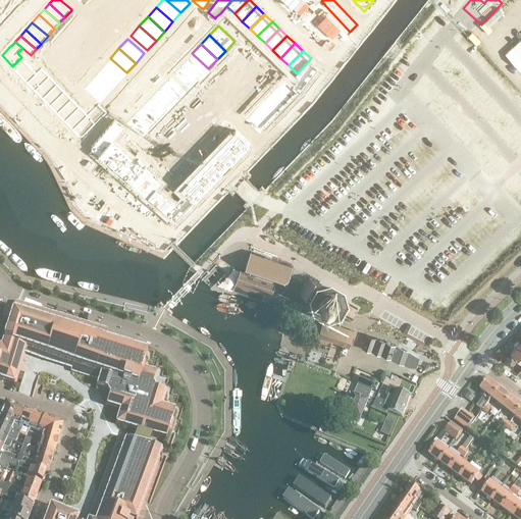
[(192,53),(184,62),(199,78),(208,68),(192,53)]
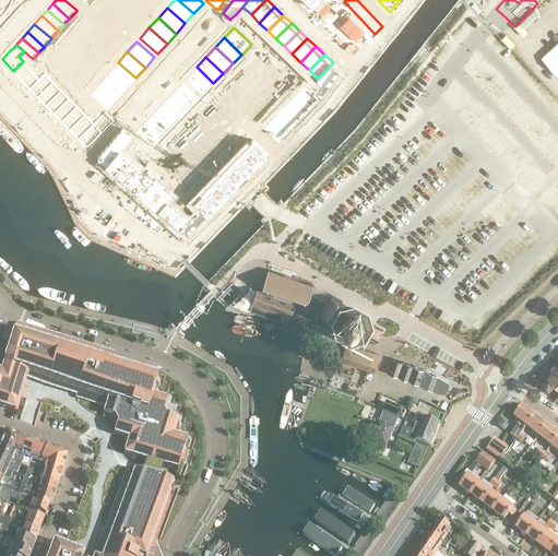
[(23,61),(13,71),(30,87),(39,78),(23,61)]
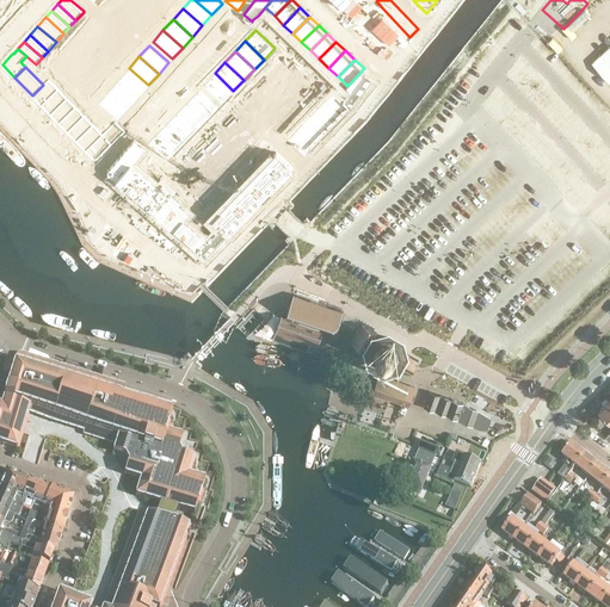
[(129,68),(119,79),(139,95),(148,85),(129,68)]
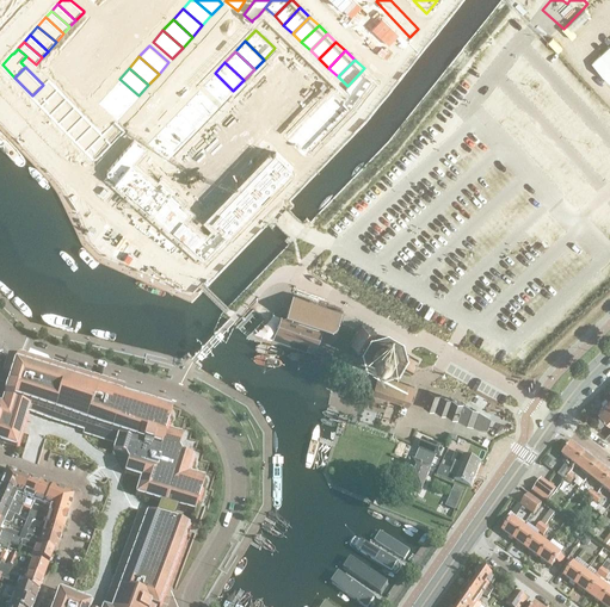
[(351,90),(344,99),(351,106),(373,79),(374,79),(374,78),(364,68),(347,86),(351,90)]
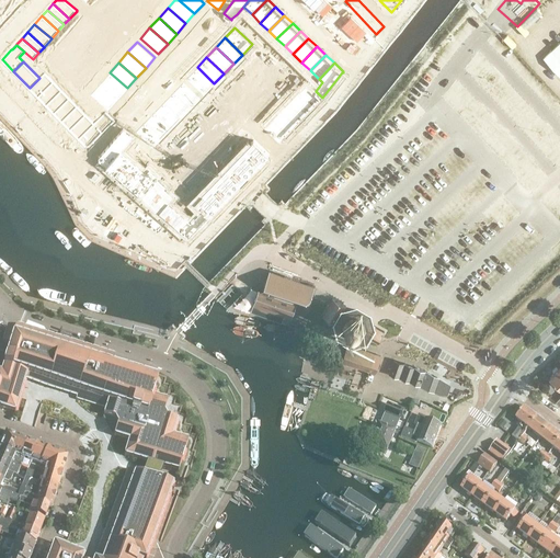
[(197,67),(187,77),(204,94),(214,83),(197,67)]
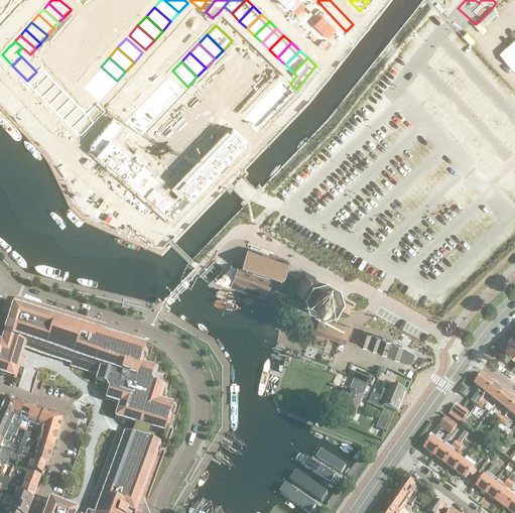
[(36,72),(27,81),(34,89),(49,75),(41,67),(36,72)]
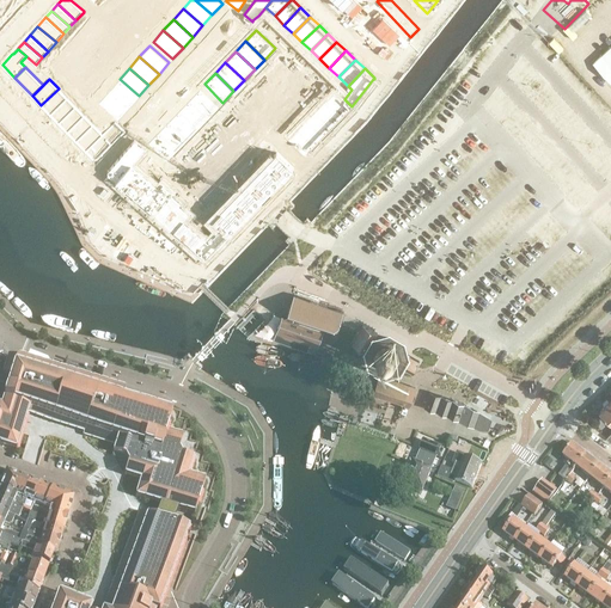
[(120,79),(109,90),(129,108),(139,96),(120,79)]
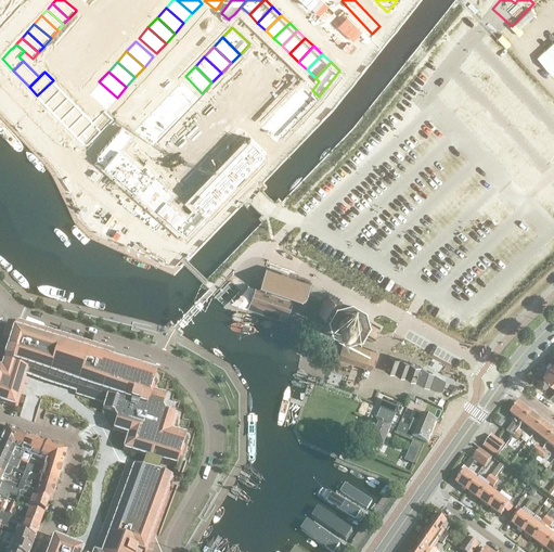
[(182,79),(172,90),(190,106),(200,95),(182,79)]
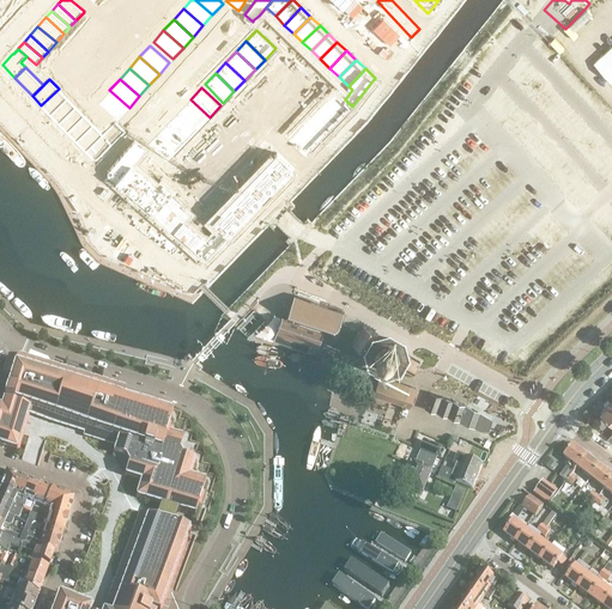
[(59,89),(41,105),(50,115),(68,98),(59,89)]
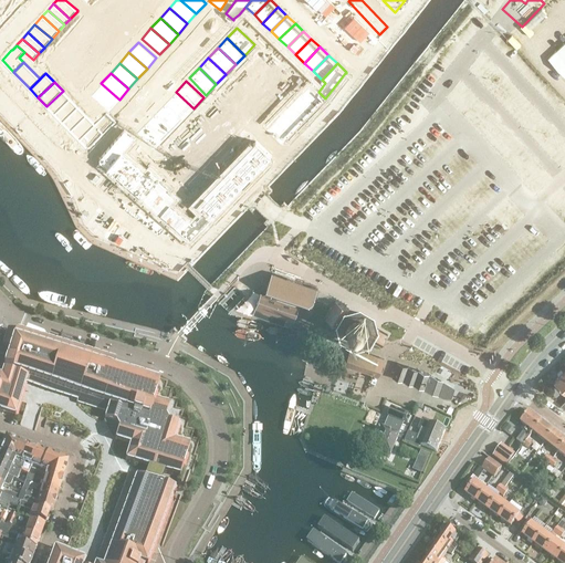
[(101,83),(92,94),(110,110),(119,100),(101,83)]
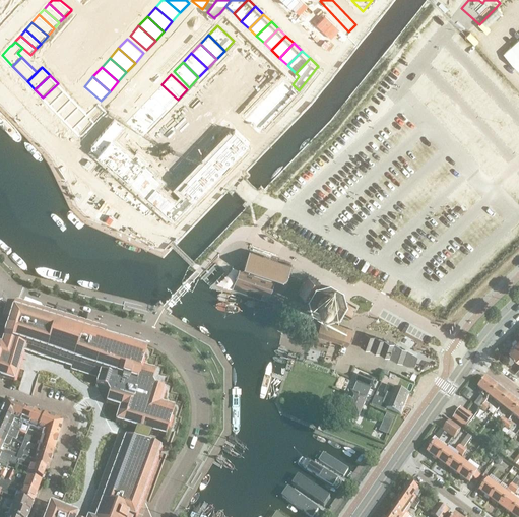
[(283,77),(275,85),(290,100),(299,91),(299,90),(293,84),(288,80),(283,76),(283,77)]
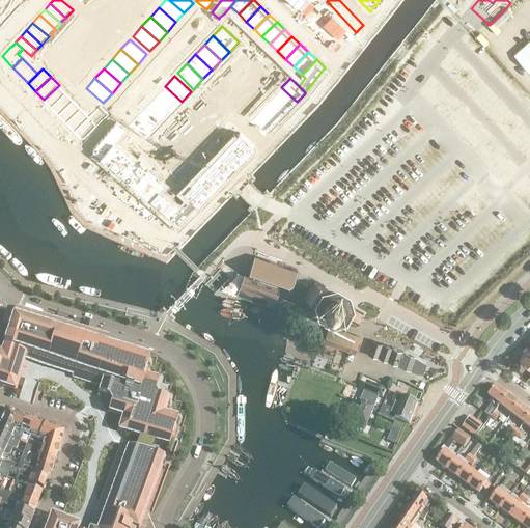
[(59,85),(44,100),(51,107),(66,92),(59,85)]
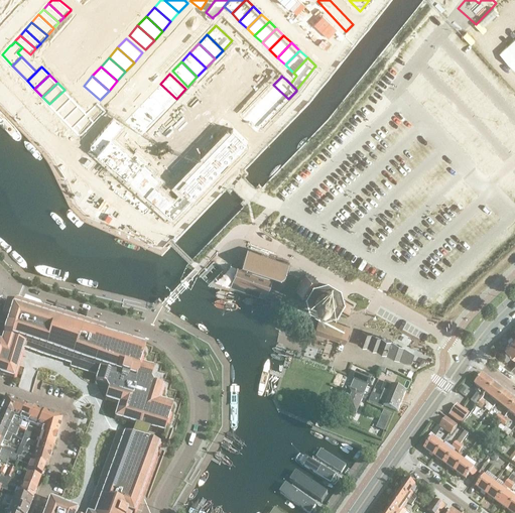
[(160,84),(151,92),(167,108),(176,99),(160,84)]
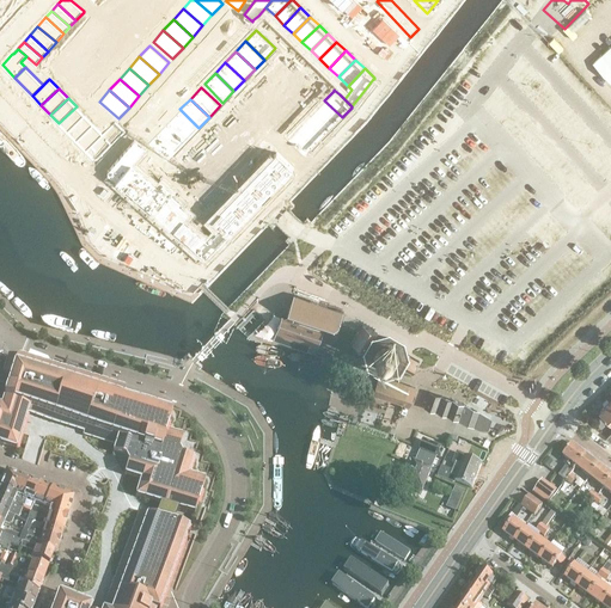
[(324,100),(315,110),(333,127),(342,117),(324,100)]
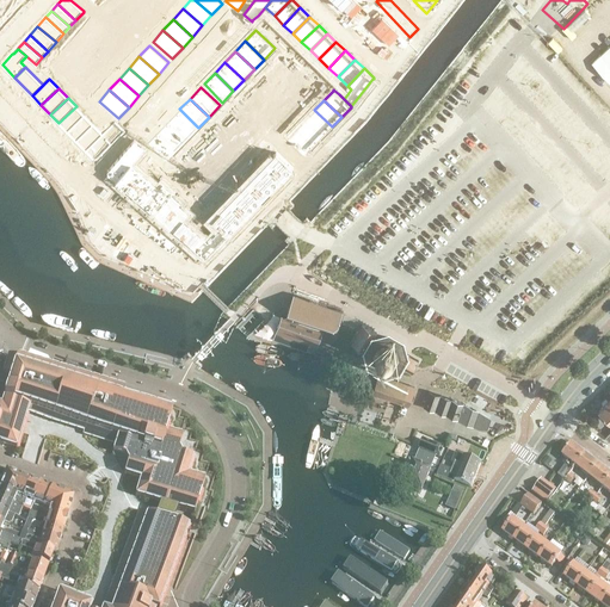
[(76,106),(59,123),(67,131),(85,115),(76,106)]
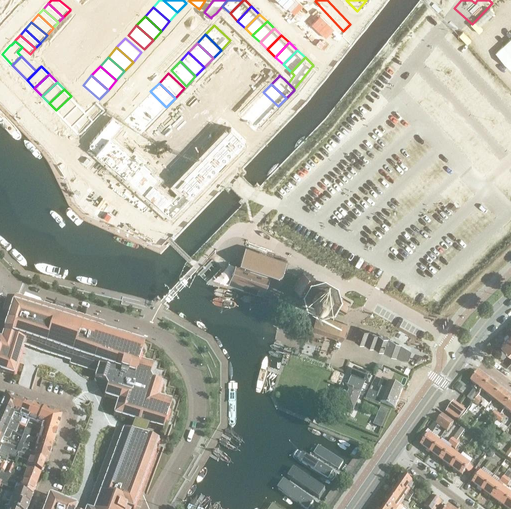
[(150,91),(142,100),(157,116),(166,107),(150,91)]
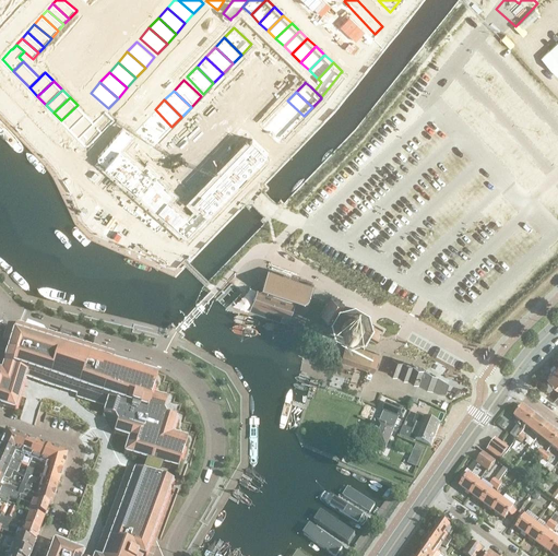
[(287,101),(280,108),(296,123),(304,116),(287,101)]
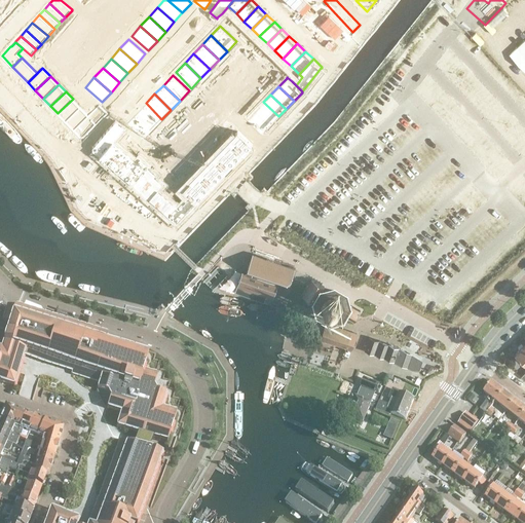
[(487,97),(478,104),(481,108),(491,101),(487,97)]
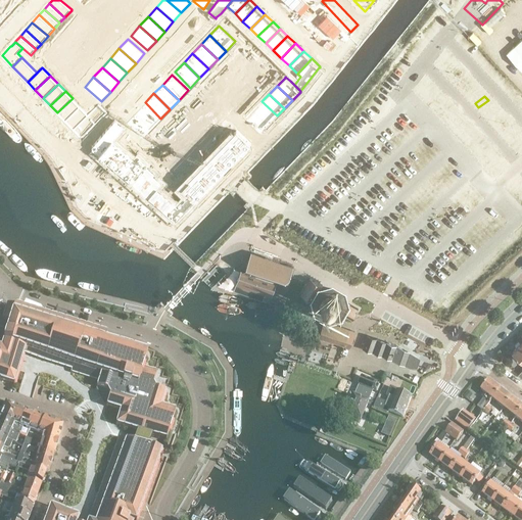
[(73,98),(57,112),(65,121),(80,106),(73,98)]
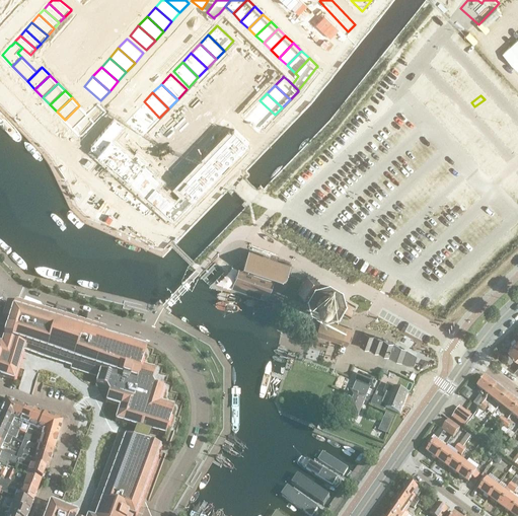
[(260,100),(252,108),(267,123),(275,115),(260,100)]
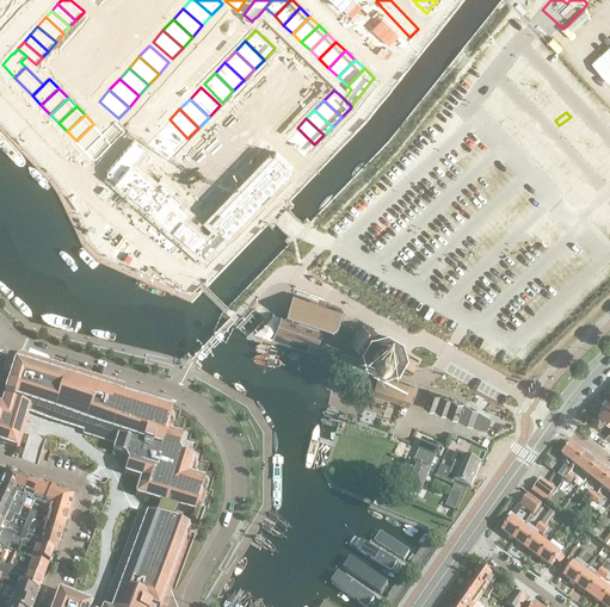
[(170,119),(159,130),(178,148),(188,138),(170,119)]
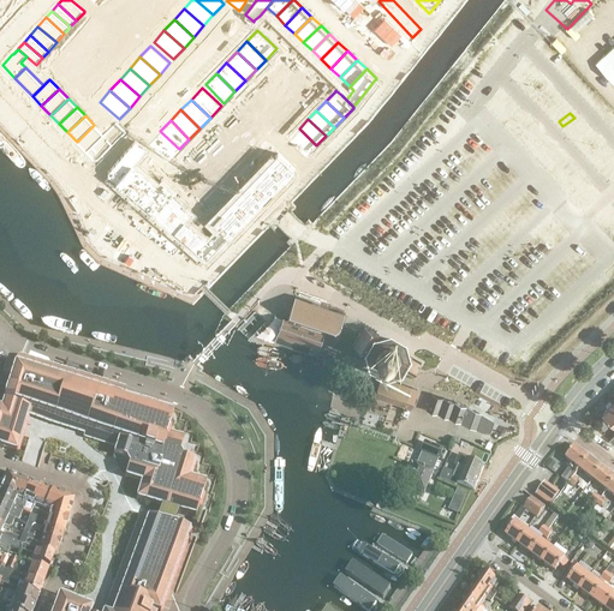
[(103,135),(85,151),(94,160),(97,160),(126,132),(127,131),(117,121),(115,121),(115,123),(103,135)]
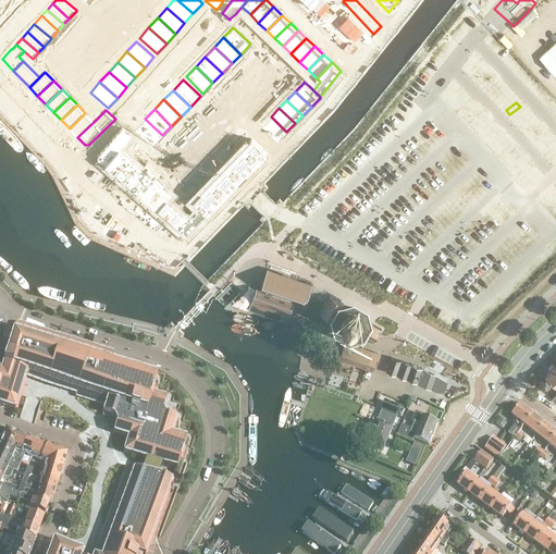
[(85,113),(70,128),(77,137),(94,122),(85,113)]
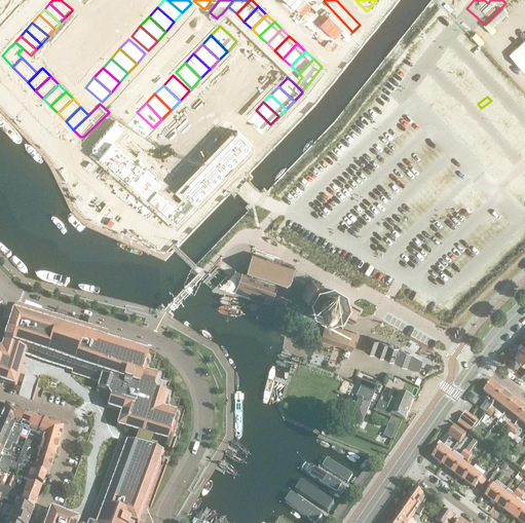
[(248,118),(263,133),(270,124),(256,110),(248,118)]
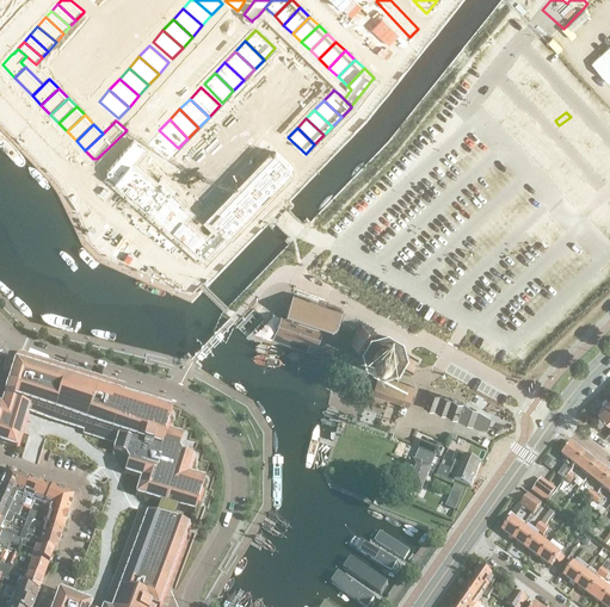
[(159,130),(148,142),(167,160),(178,148),(159,130)]
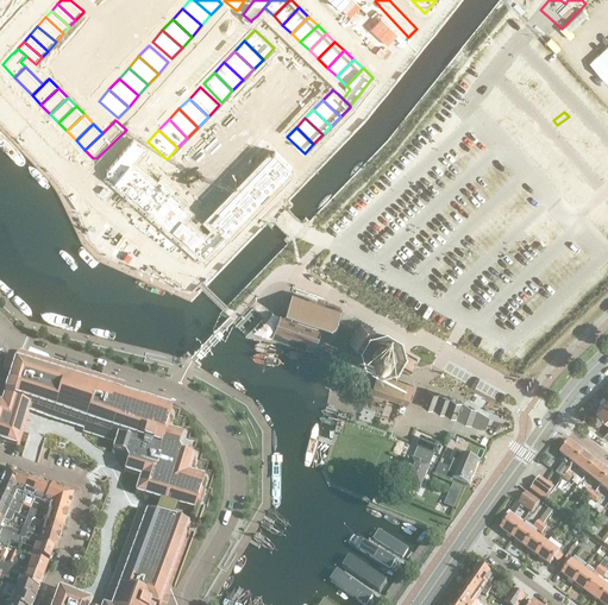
[(112,162),(107,166),(107,171),(117,178),(132,161),(146,144),(135,136),(133,137),(135,137),(113,161),(112,161),(112,162)]
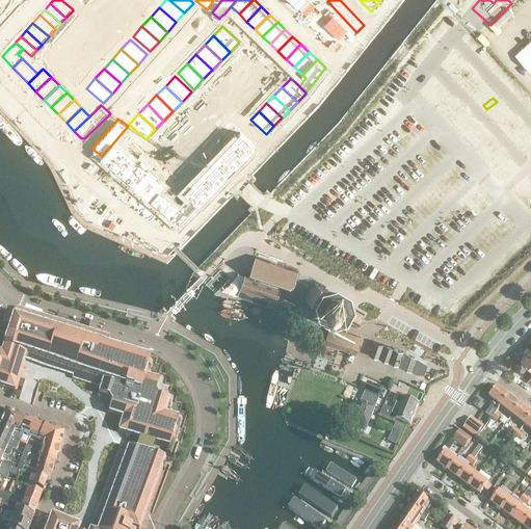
[(241,130),(233,138),(247,153),(256,144),(257,144),(255,142),(241,129),(240,130),(241,130)]
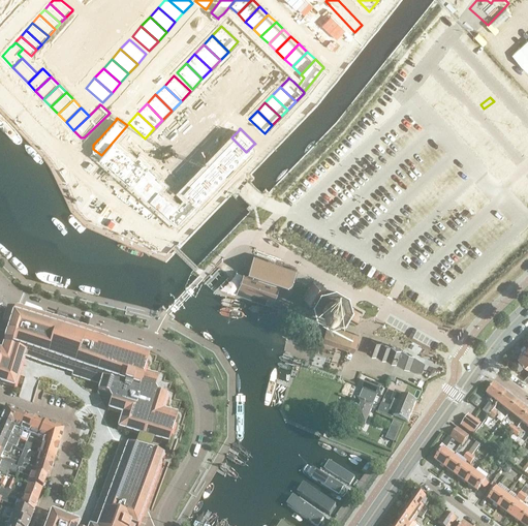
[(231,137),(223,146),(238,160),(246,152),(231,137)]
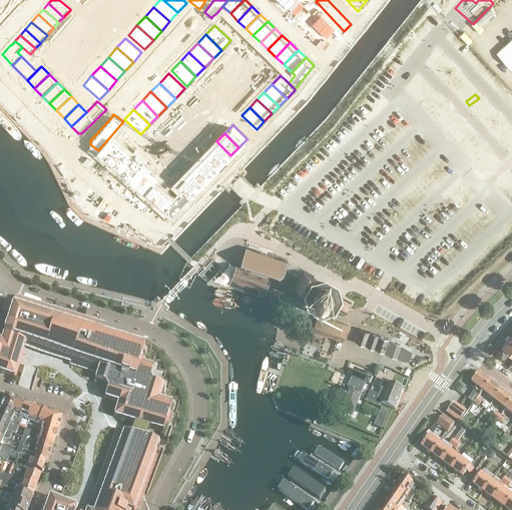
[(111,135),(98,150),(105,157),(118,142),(111,135)]
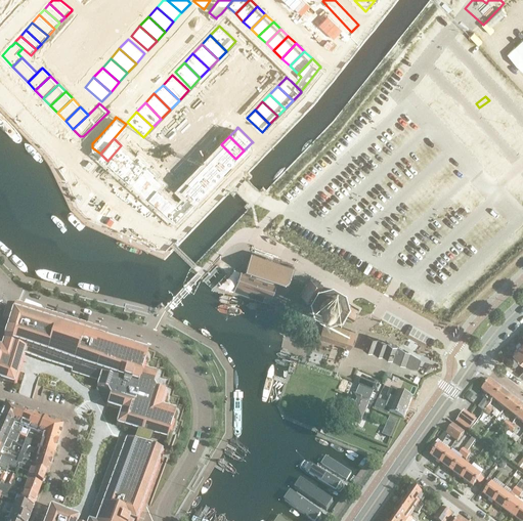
[(221,144),(213,153),(228,167),(235,159),(221,144)]
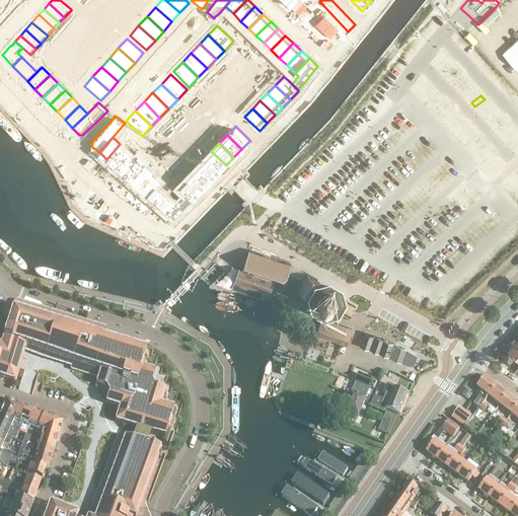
[(120,144),(106,159),(115,165),(128,150),(120,144)]
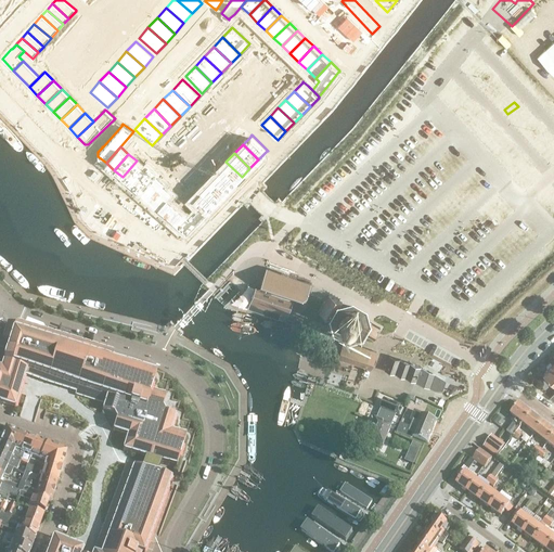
[(443,168),(450,172),(456,165),(449,159),(443,168)]
